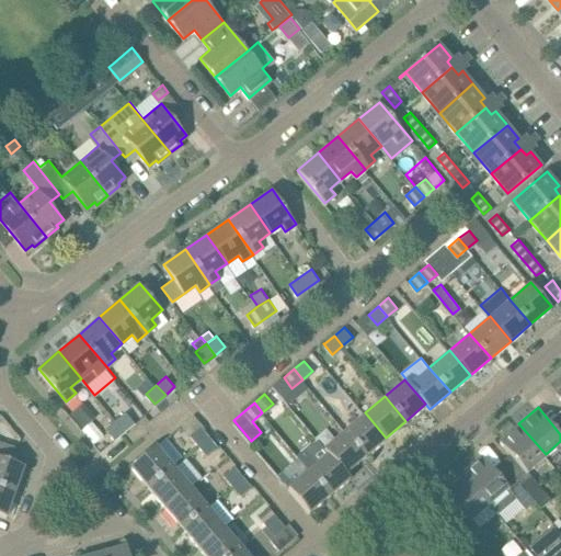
[(116,418),(125,429),(134,421),(126,410),(116,418)]
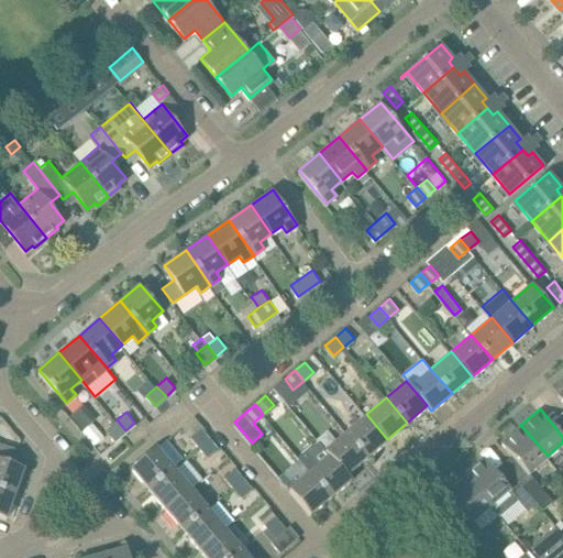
[(366,414),(346,431),(367,456),(387,439),(366,414)]
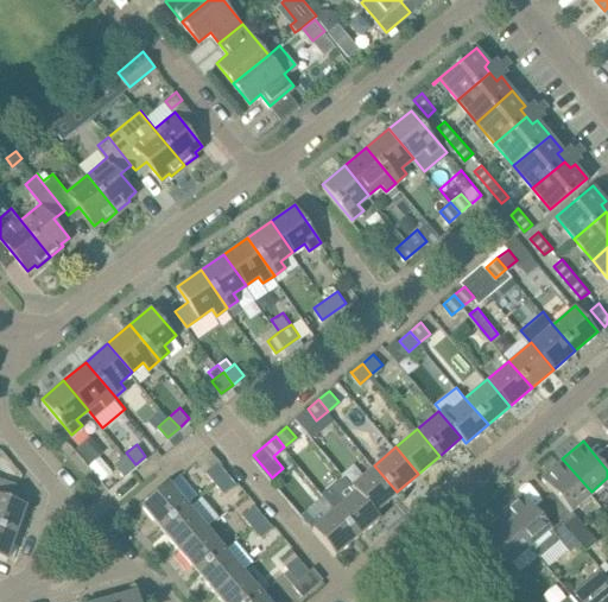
[(114,463),(124,474),(135,464),(126,452),(114,463)]
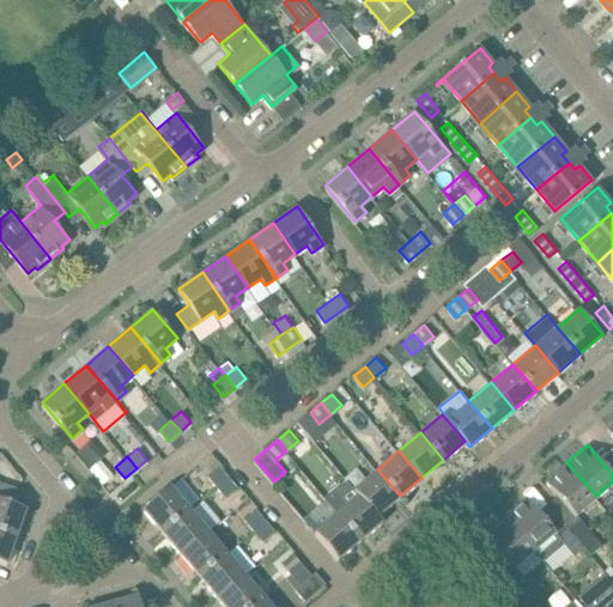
[(596,496),(566,462),(546,479),(575,514),(596,496)]
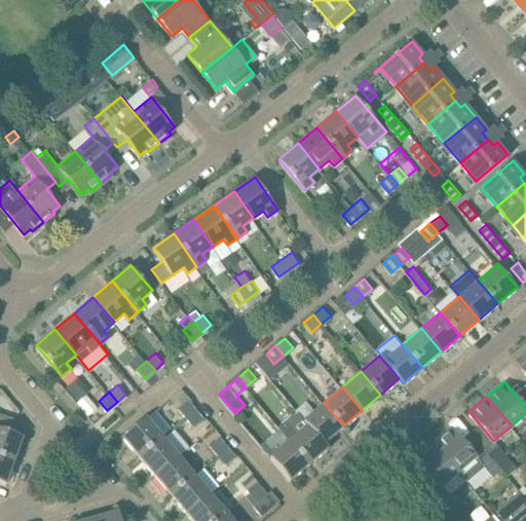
[(186,416),(195,408),(187,399),(178,407),(186,416)]
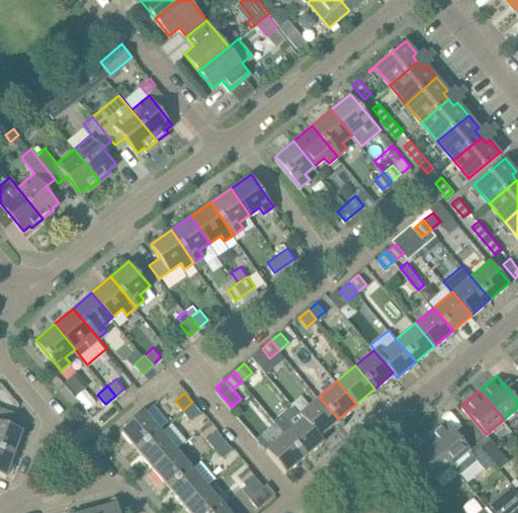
[(319,397),(300,412),(320,435),(338,419),(319,397)]
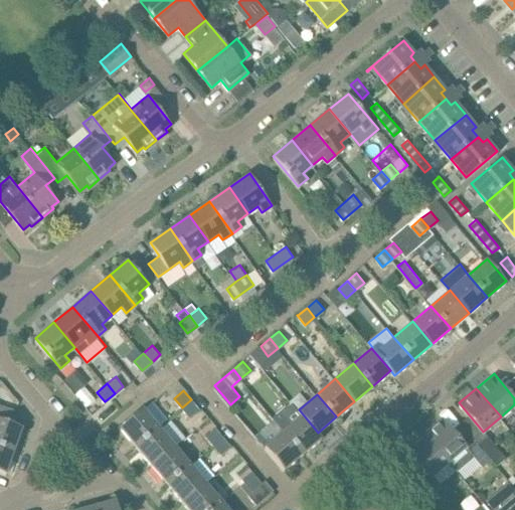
[(191,399),(182,407),(189,416),(199,408),(191,399)]
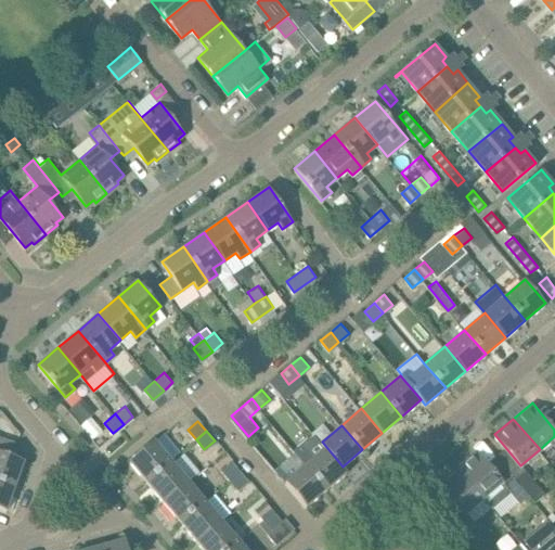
[(24,459),(11,455),(16,442),(0,435),(0,478),(14,485),(24,459)]
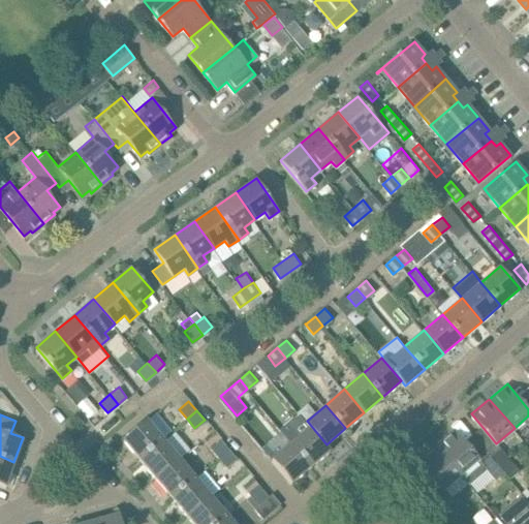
[(300,414),(290,422),(301,434),(291,442),(311,465),(331,449),(327,444),(307,421),(306,422),(300,414)]
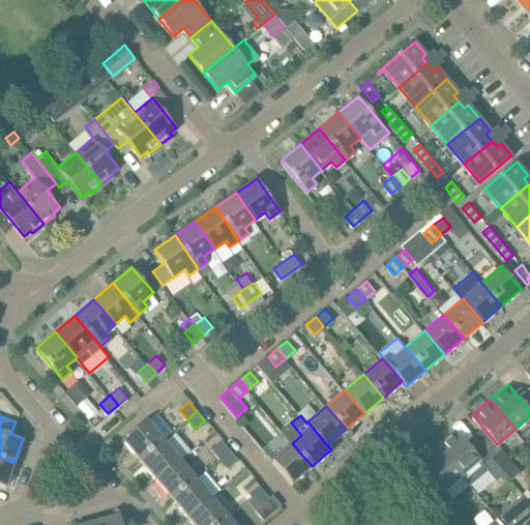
[(123,439),(140,459),(163,439),(147,419),(123,439)]
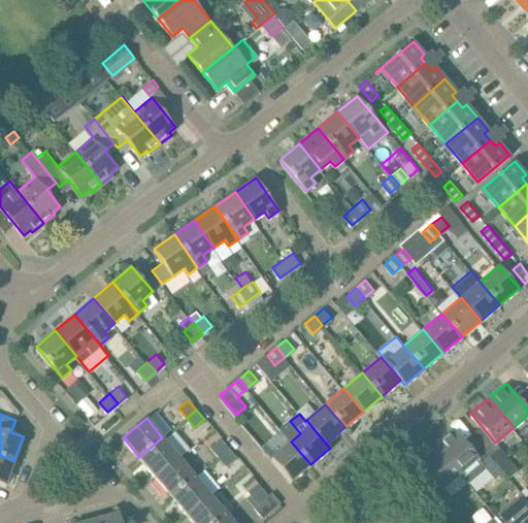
[(484,447),(475,454),(453,427),(435,443),(460,472),(469,483),(486,467),(495,478),(504,470),(489,453),(484,447)]
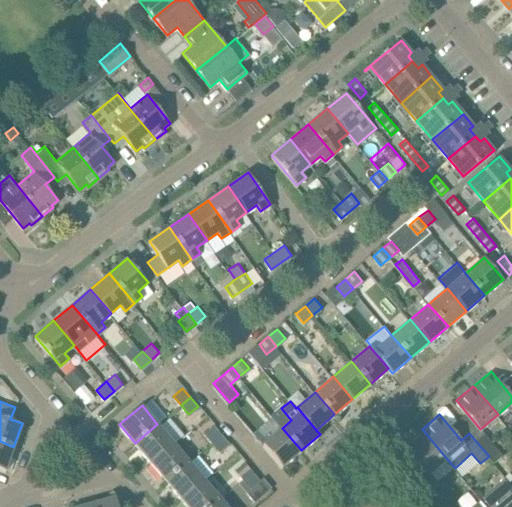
[(272,416),(254,431),(264,443),(263,444),(282,466),(301,450),(282,428),(272,416)]
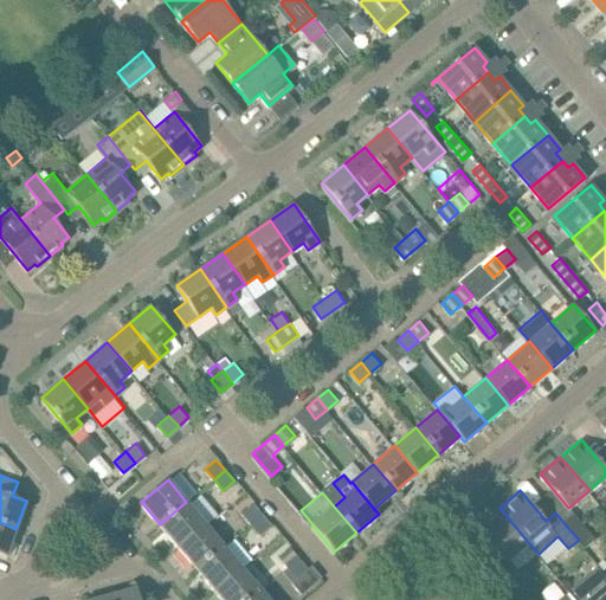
[(160,524),(179,546),(205,523),(186,502),(160,524)]
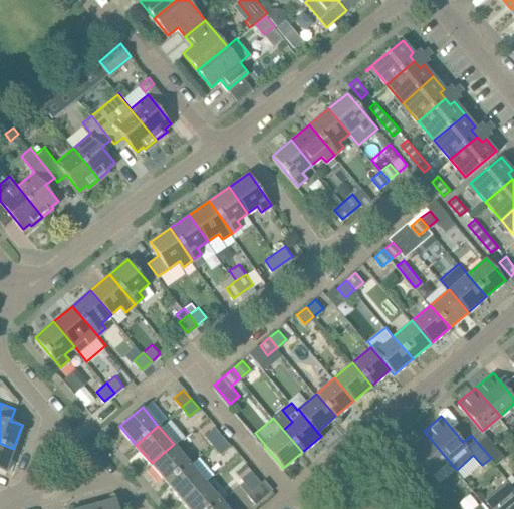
[(205,434),(213,443),(222,436),(214,426),(205,434)]
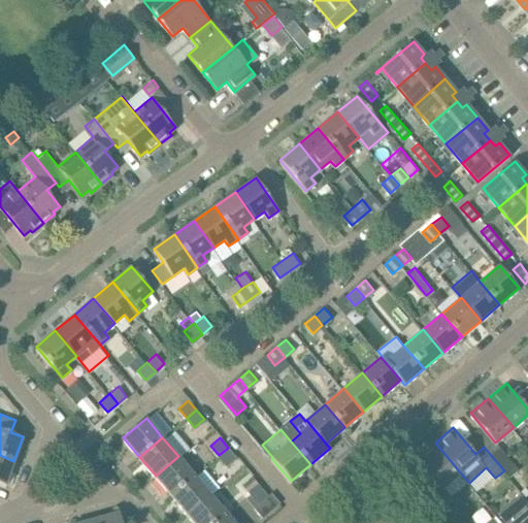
[(460,472),(435,443),(418,458),(442,488),(458,475),(460,472)]
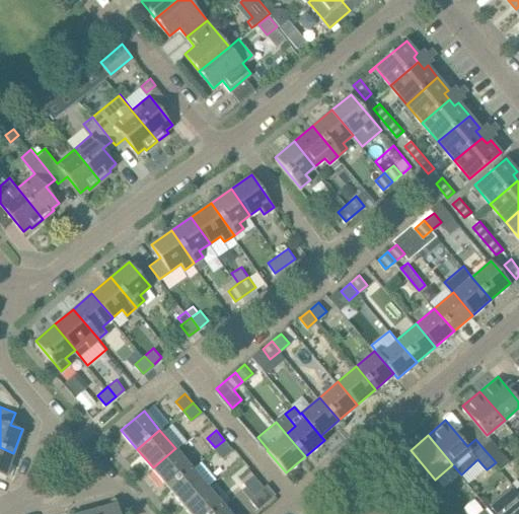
[(500,467),(509,460),(490,437),(480,445),(496,462),(500,467)]
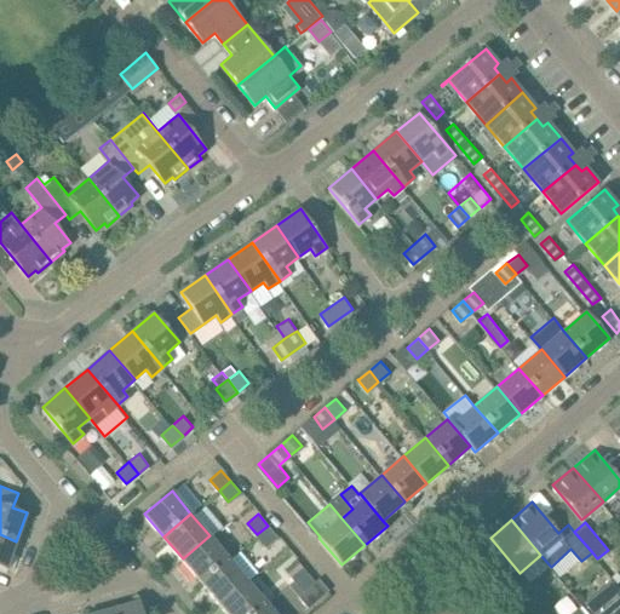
[(268,526),(257,534),(265,545),(277,537),(268,526)]
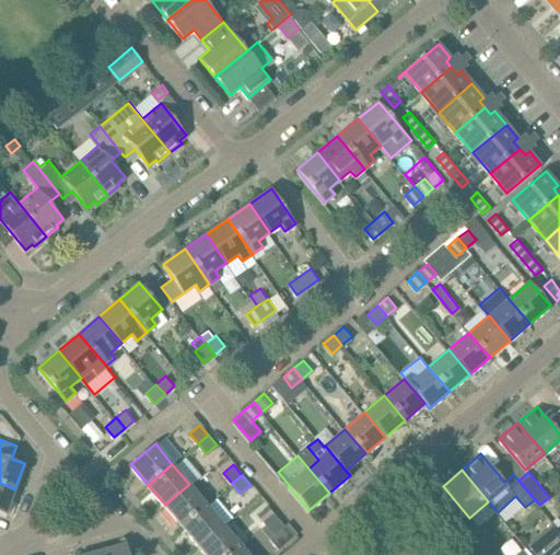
[(0,483),(0,511),(6,515),(14,489),(0,483)]
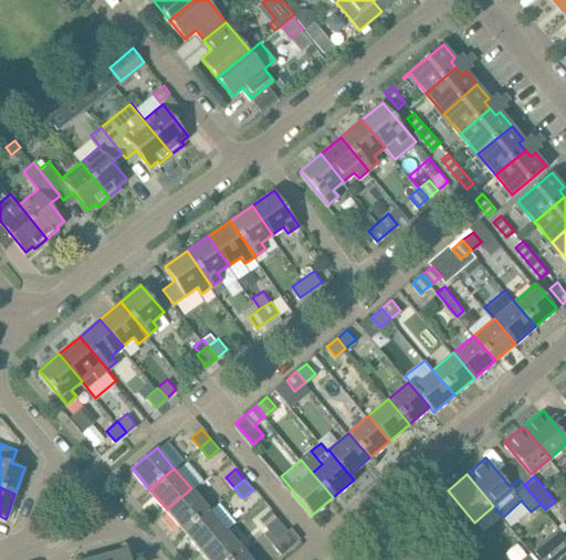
[(167,509),(184,530),(209,509),(191,488),(167,509)]
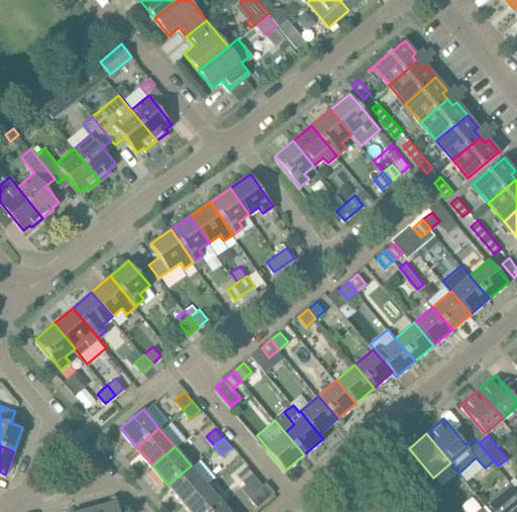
[(191,466),(168,485),(184,503),(206,484),(215,476),(201,458),(191,466)]
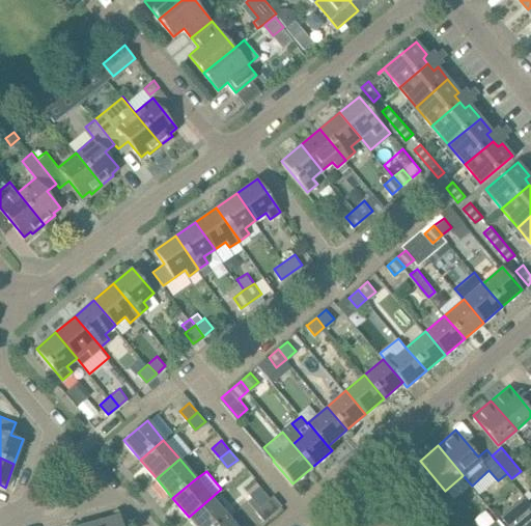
[(260,488),(253,478),(244,486),(252,495),(260,488)]
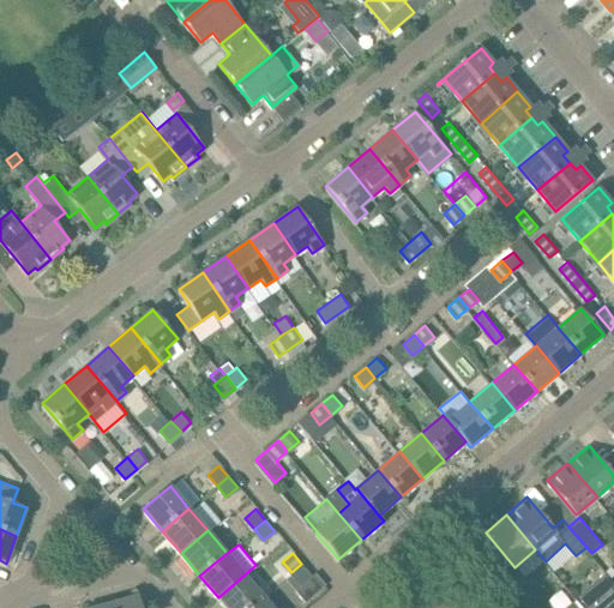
[(292,572),(286,577),(305,600),(326,583),(315,571),(311,575),(301,564),(292,572)]
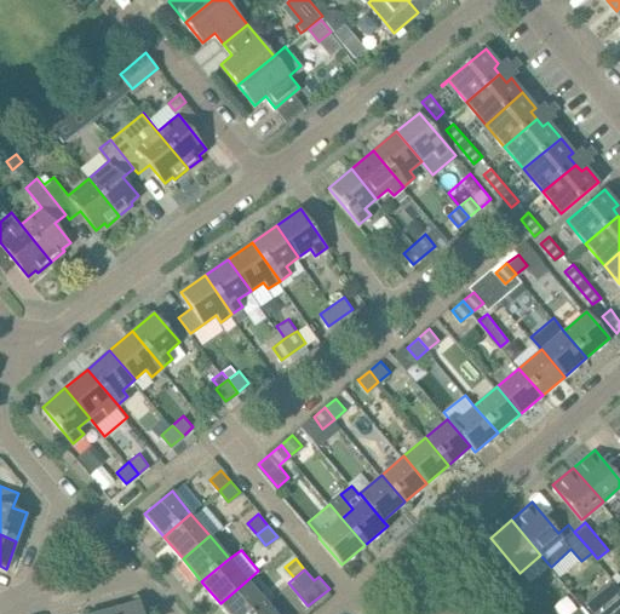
[(522,577),(512,585),(520,592),(529,584),(522,577)]
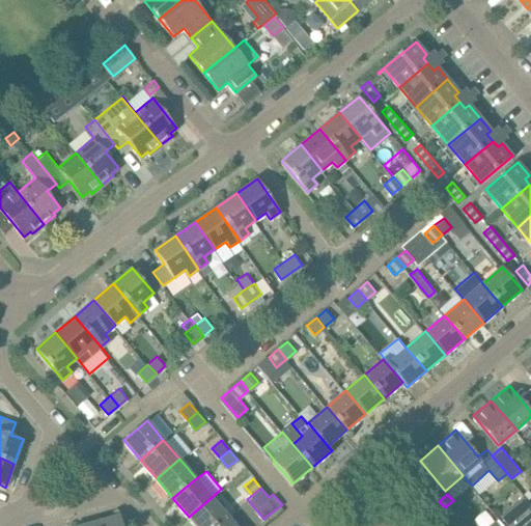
[(522,495),(499,515),(507,524),(530,504),(522,495)]
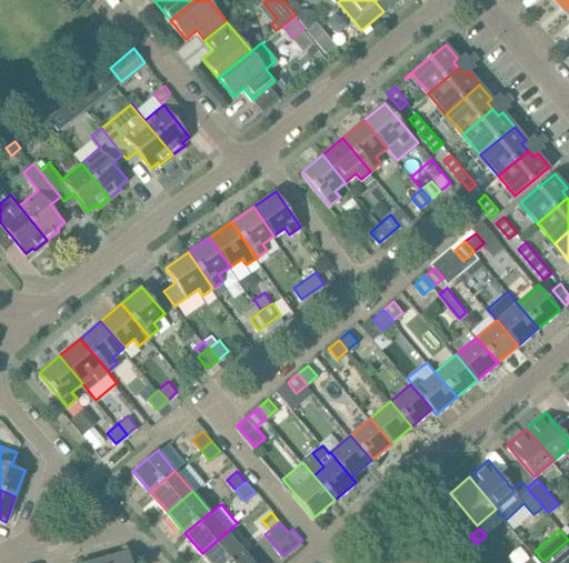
[(202,553),(210,562),(231,562),(245,553),(227,532),(202,553)]
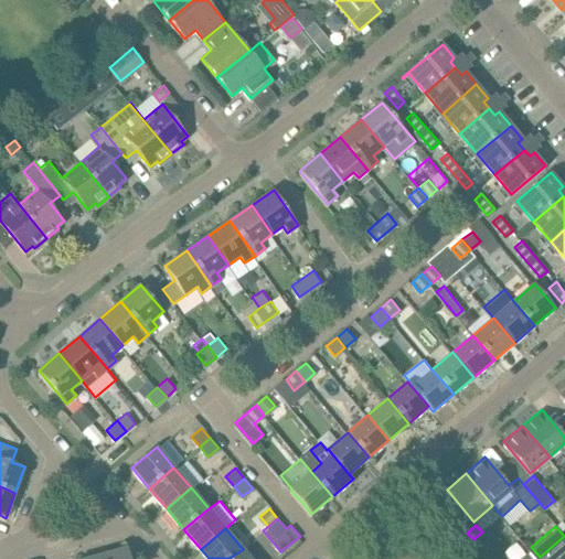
[(130,558),(127,547),(97,556),(98,558),(130,558)]
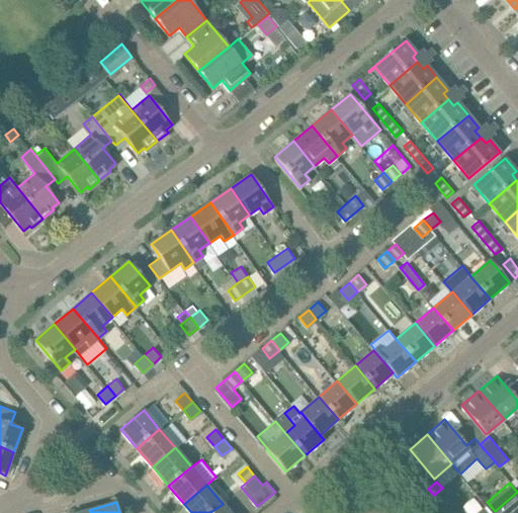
[(230,512),(223,504),(210,512),(230,512)]
